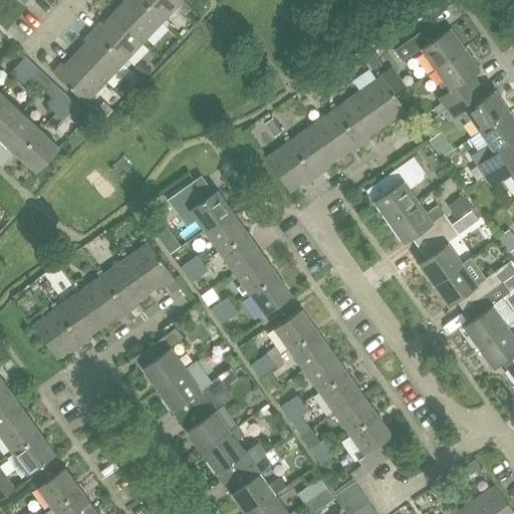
[(120,0),(121,1),(112,11),(143,40),(163,19),(142,0),(120,0)]
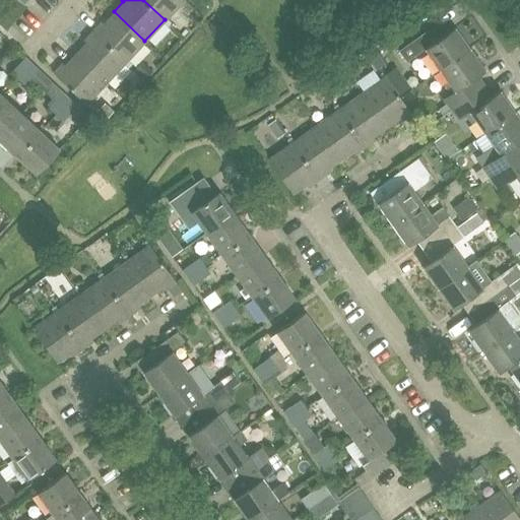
[(143,0),(165,19),(182,0),(143,0)]
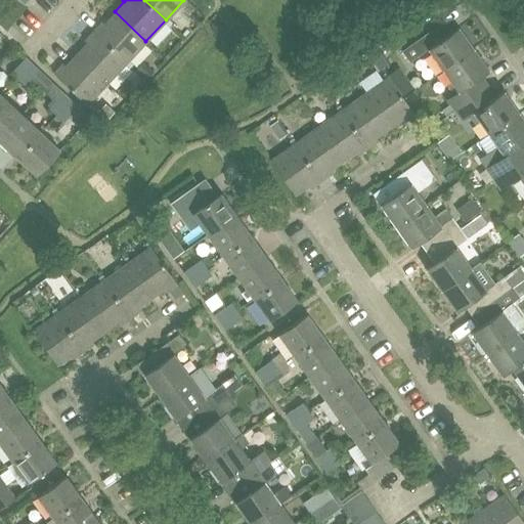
[(102,20),(93,31),(126,62),(145,41),(115,11),(103,23),(102,20)]
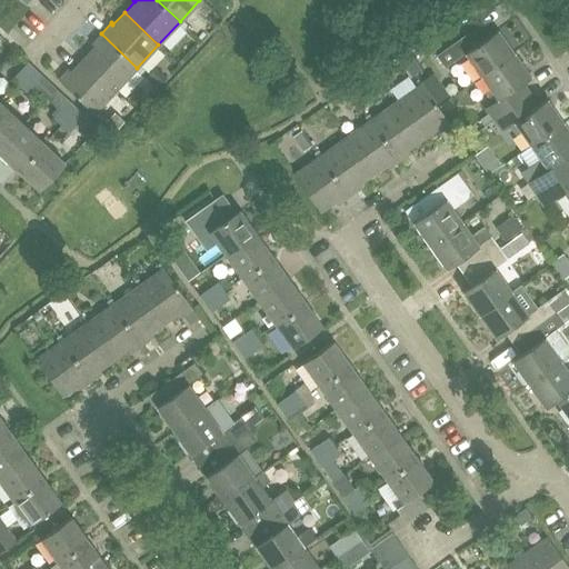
[(472,28),(435,55),(443,67),(463,52),(480,77),(515,51),(498,28),(480,40),(472,28)]
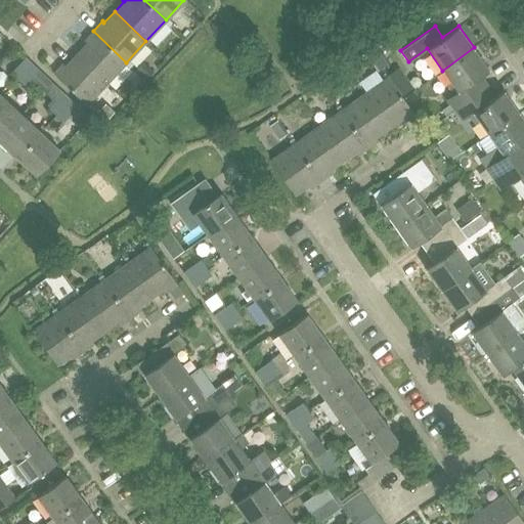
[(86,43),(75,54),(105,83),(126,62),(93,31),(83,41),(86,43)]
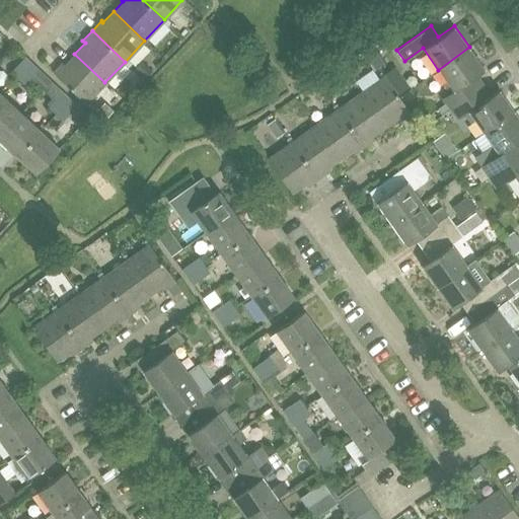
[(371,45),(363,50),(376,68),(384,63),(371,45)]
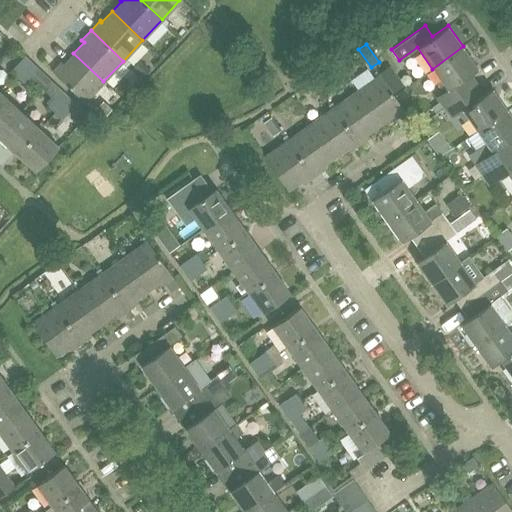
[(463,46),(432,69),(440,81),(437,83),(443,92),(437,96),(440,101),(444,106),(476,84),(469,74),(478,68),(463,46)]
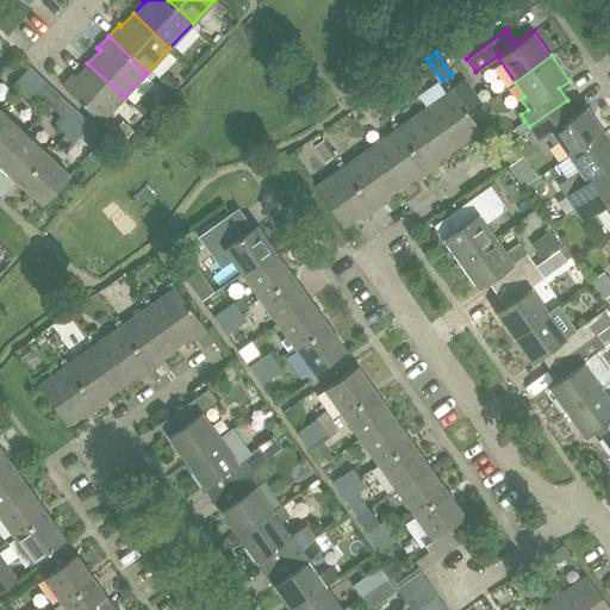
[(73,73),(61,86),(99,122),(123,97),(87,63),(75,76),(73,73)]
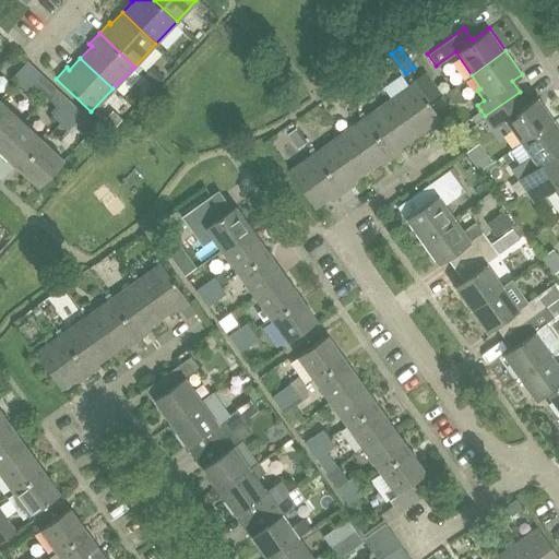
[(26,60),(11,78),(19,84),(34,68),(26,60)]
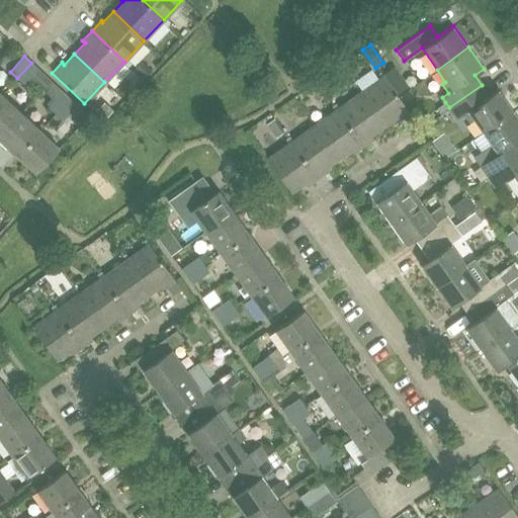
[(142,62),(135,69),(146,79),(152,72),(142,62)]
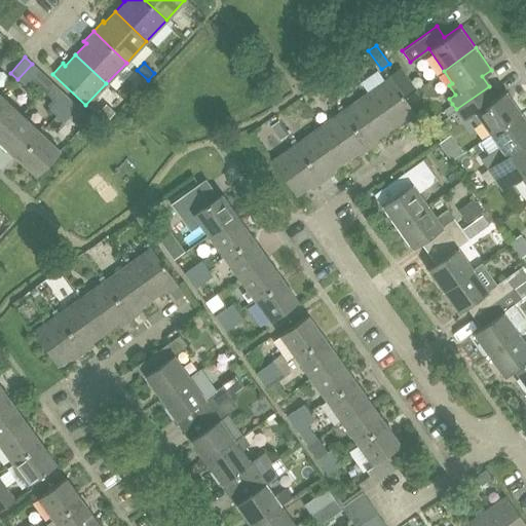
[(32,64),(17,79),(25,86),(27,89),(32,84),(42,73),(39,71),(32,64)]
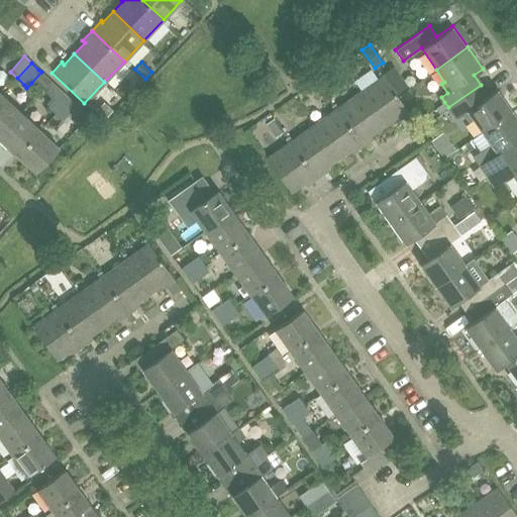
[(336,76),(342,85),(348,80),(342,71),(336,76)]
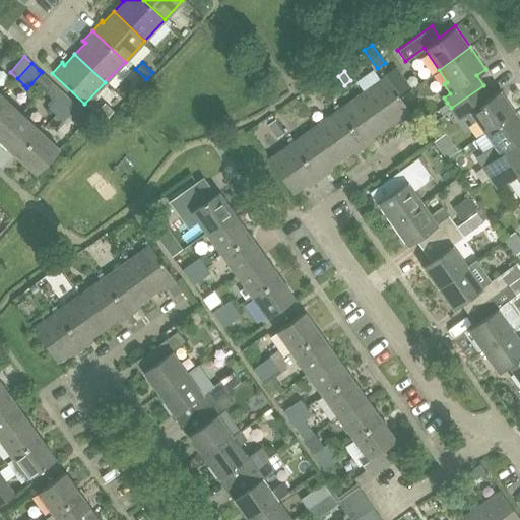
[(384,75),(361,92),(386,127),(398,118),(400,121),(411,113),(384,75)]
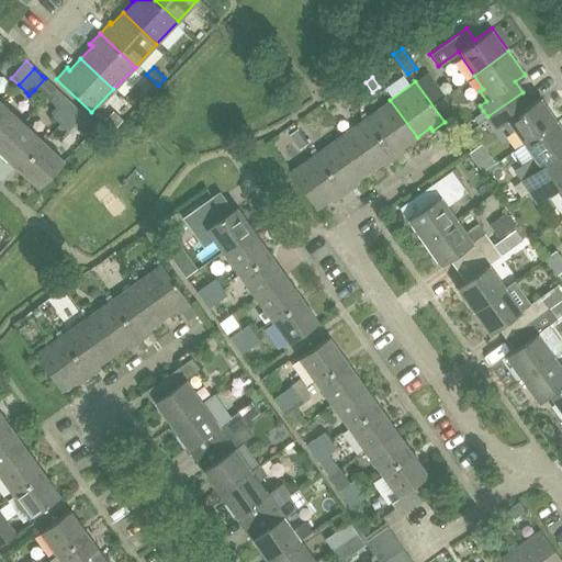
[(137,88),(126,100),(136,109),(144,100),(147,97),(137,88)]
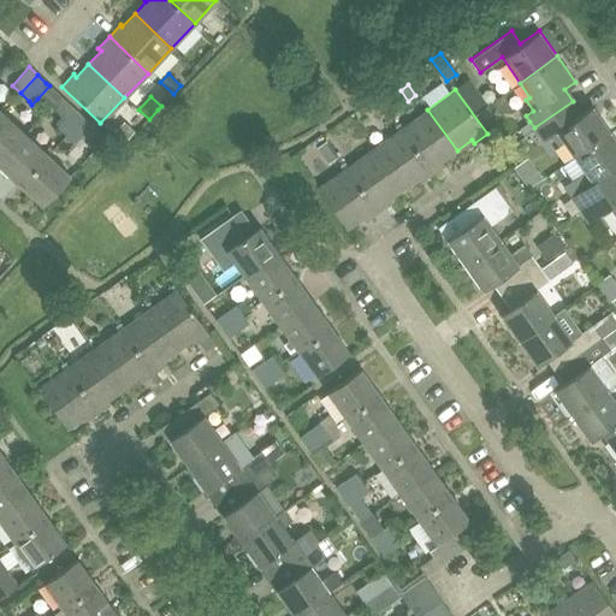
[(573,101),(534,128),(535,129),(540,137),(543,141),(551,136),(558,147),(563,143),(573,158),(610,131),(592,106),(581,113),(573,101)]
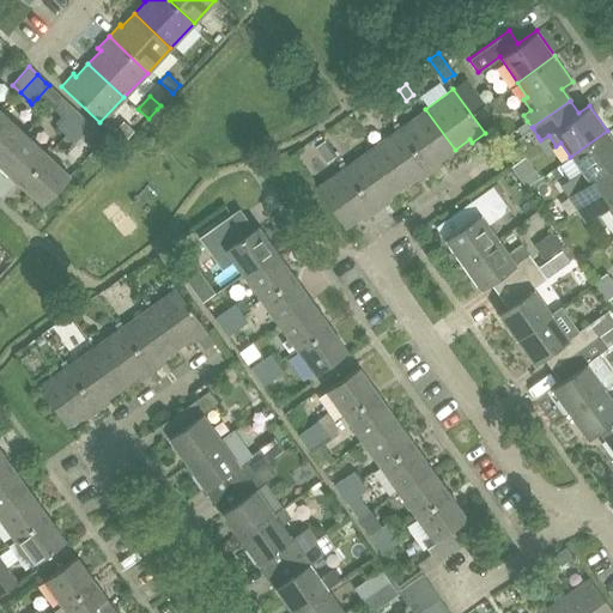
[(65,119),(56,127),(65,134),(83,116),(73,108),(65,119)]
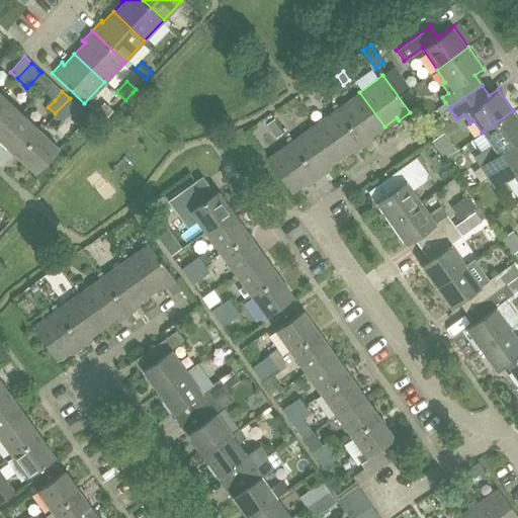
[(349,106),(340,113),(362,146),(374,138),(372,135),(384,126),(359,92),(346,101),(349,106)]
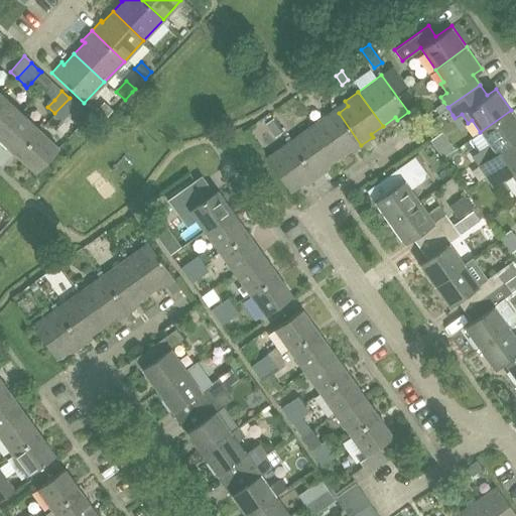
[(1,94),(0,95),(0,133),(20,112),(1,94)]
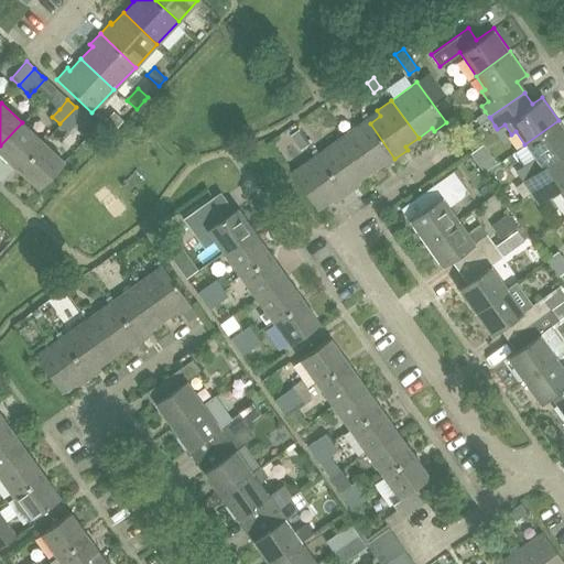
[(76,107),(60,123),(68,131),(73,126),(84,114),(76,107)]
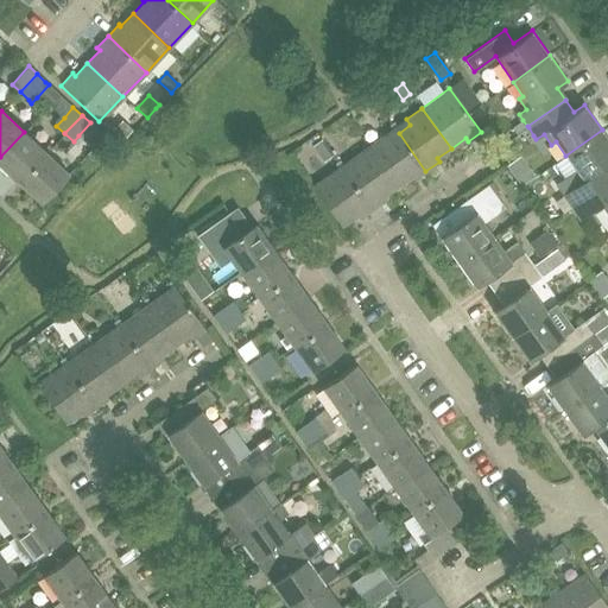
[(523,120),(513,126),(518,133),(521,131),(527,126),(523,120)]
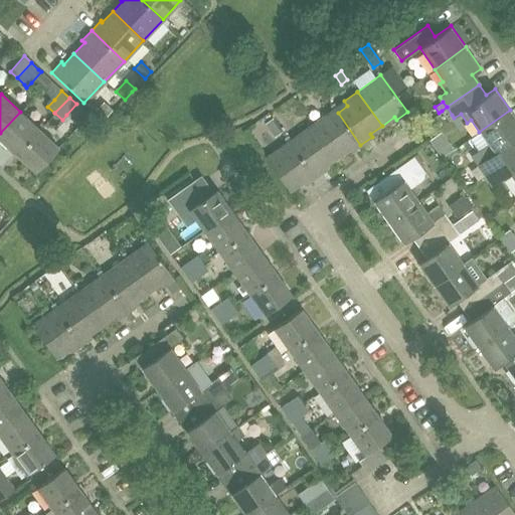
[(485,160),(477,166),(484,176),(514,153),(514,117),(510,110),(479,132),(488,143),(478,150),(485,160)]
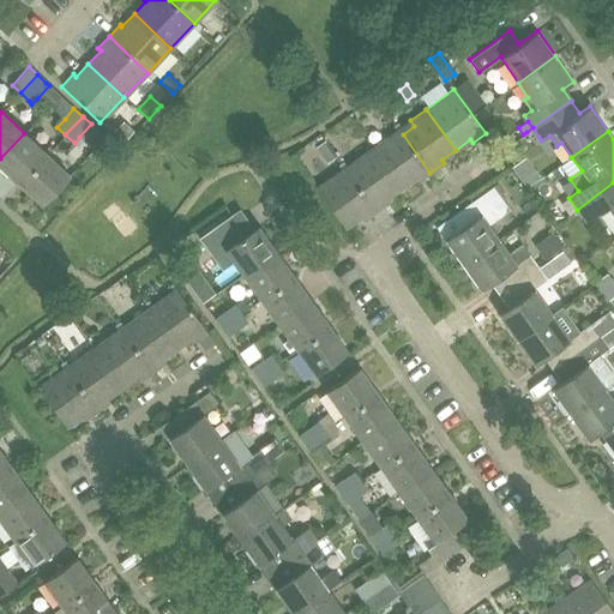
[(24,133),(0,158),(0,166),(19,184),(47,155),(24,133)]
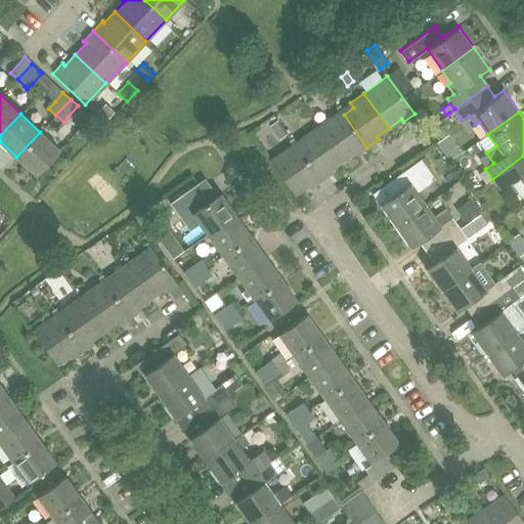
[(330,117),(316,127),(342,162),(354,153),(356,155),(366,147),(344,115),(334,122),(330,117)]
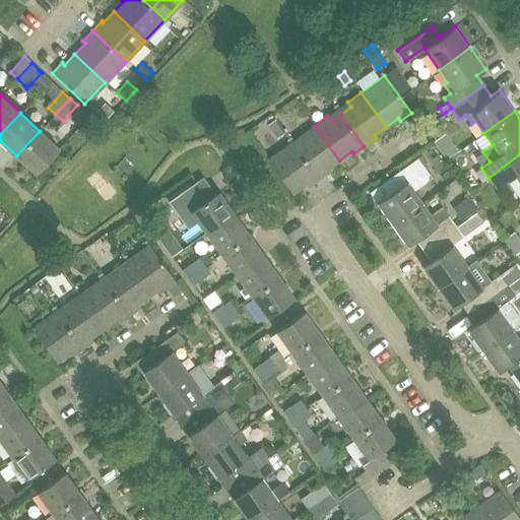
[(274,120),(267,125),(276,138),(284,133),(274,120)]
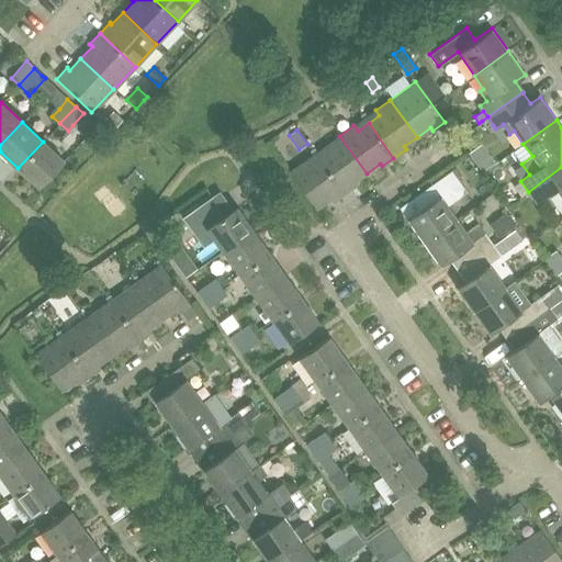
[(329,152),(318,159),(344,194),(356,186),(353,182),(367,173),(339,136),(325,146),(329,152)]
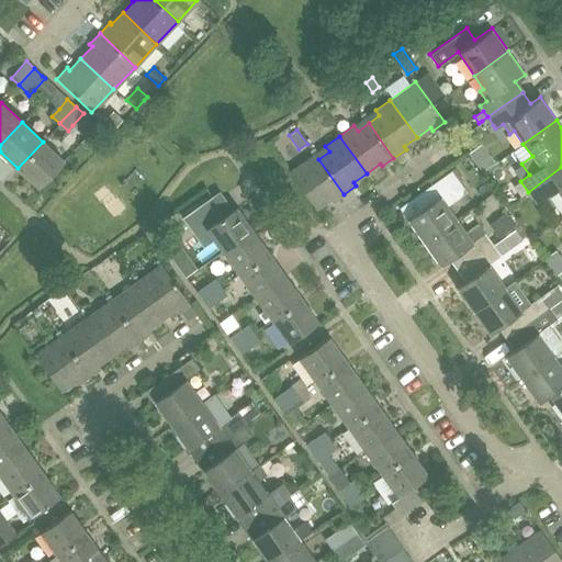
[(43,142),(18,168),(38,188),(64,161),(43,142)]
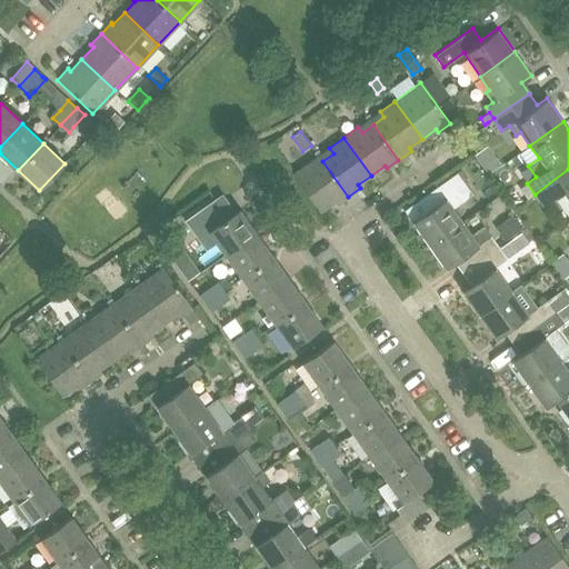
[(495,157),(481,166),(488,175),(500,166),(495,157)]
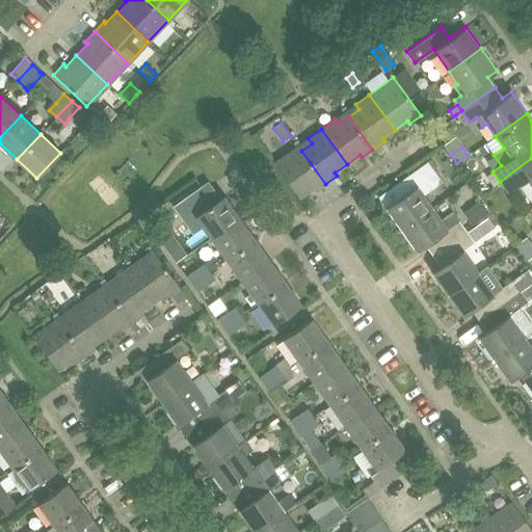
[(273,163),(298,197),(312,188),(314,191),(325,184),(301,151),(291,158),(288,153),(273,163)]
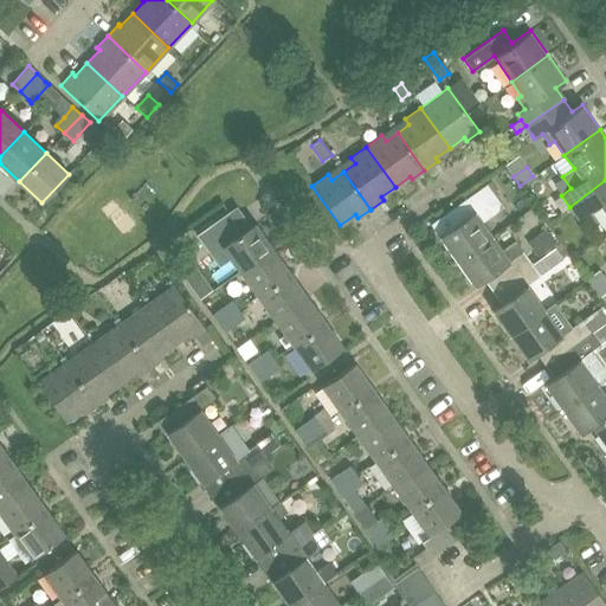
[(605,180),(569,207),(578,219),(600,205),(605,212),(605,180)]
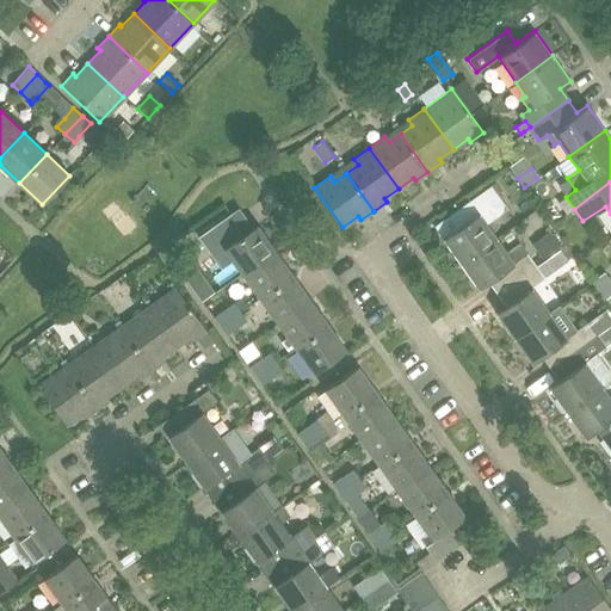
[(460,224),(442,238),(461,264),(497,238),(487,223),(500,214),(491,202),(499,196),(501,195),(493,183),(491,184),(451,213),(460,224)]
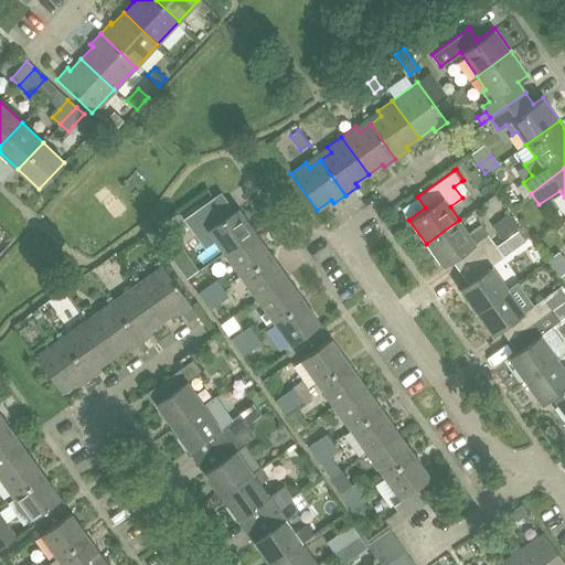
[(213,196),(183,217),(203,245),(213,237),(224,252),(254,231),(237,208),(226,215),(213,196)]
